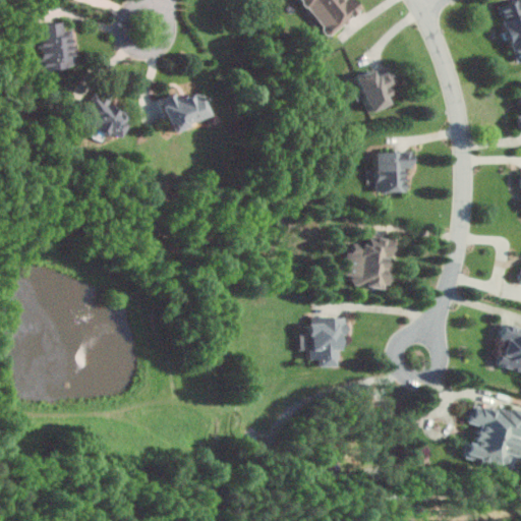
[(362,10),(354,0),(301,0),(328,36),(362,10)]
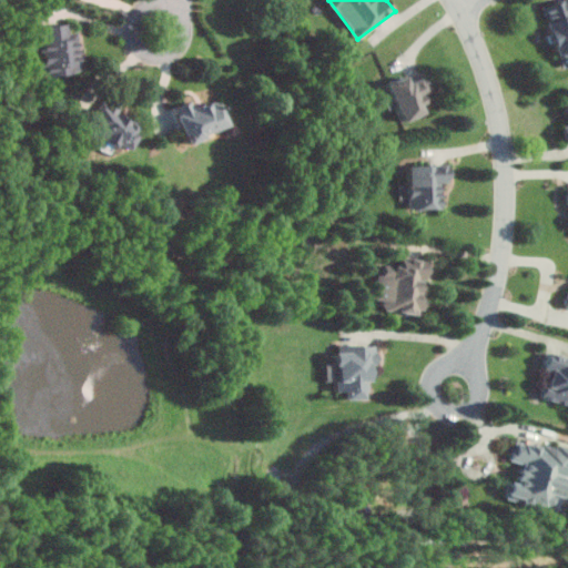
[(38,27),(43,77),(81,72),(78,32),(70,33),(69,23),(38,27)]
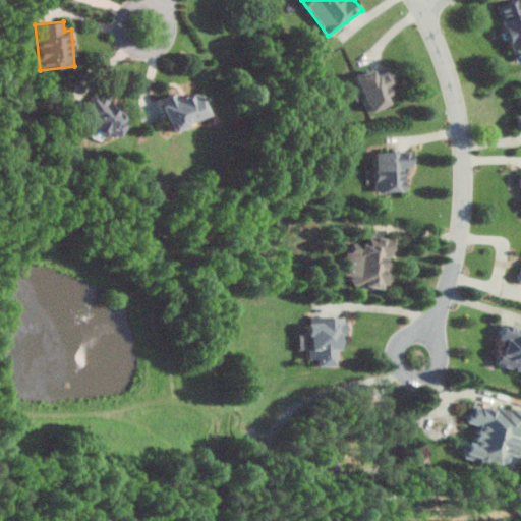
[(369,112),(394,103),(388,90),(398,85),(392,69),(377,75),(373,68),(355,76),(369,112)]
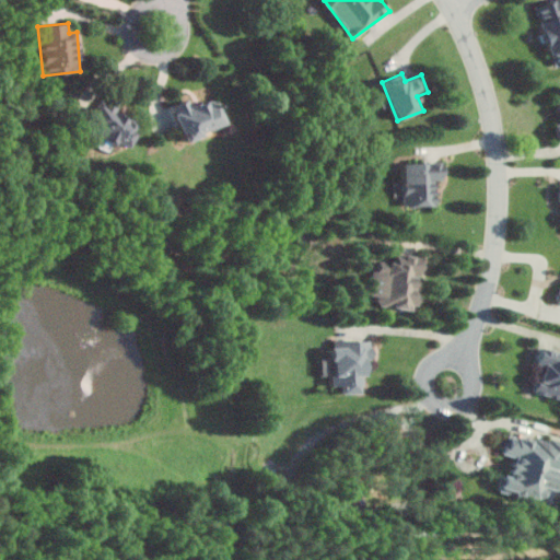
[(126,149),(139,125),(117,113),(123,103),(107,94),(89,128),(115,142),(115,143),(126,149)]
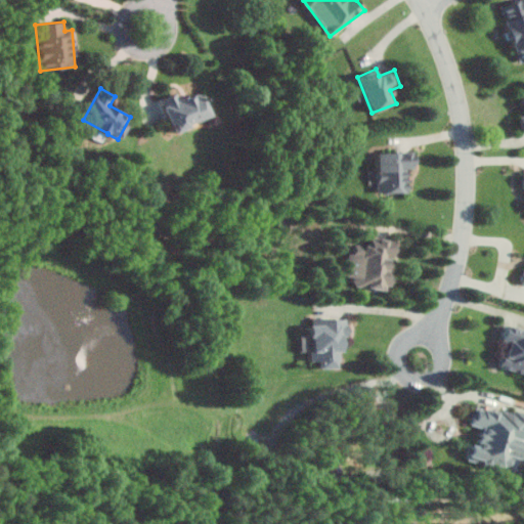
[(210,118),(201,93),(177,102),(174,93),(160,98),(172,132),(210,118)]
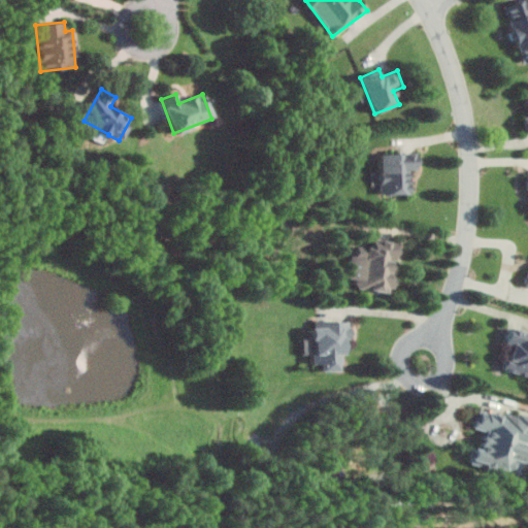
[(381,195),(410,194),(409,170),(417,170),(417,154),(380,155),(381,195)]
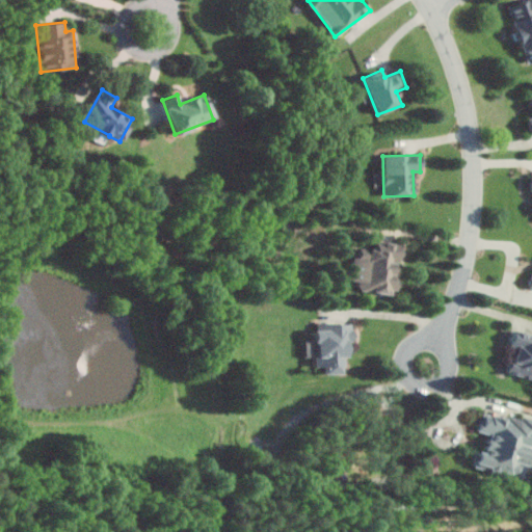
[(403,243),(377,241),(376,249),(370,249),(369,257),(353,255),(350,281),(360,282),(358,291),(394,295),(397,261),(401,261),(403,243)]
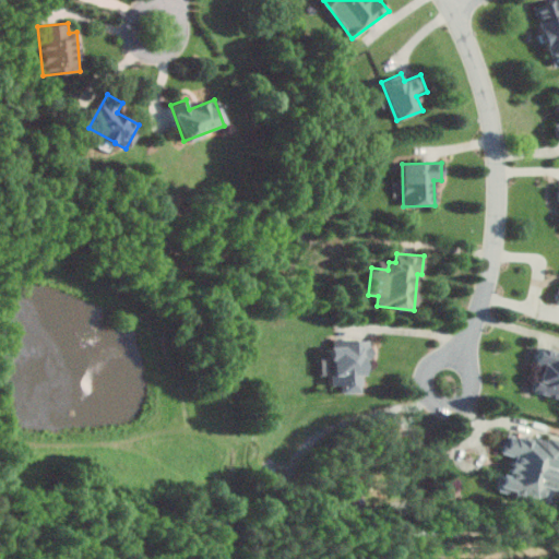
[(321,375),(331,375),(331,387),(342,387),(342,394),(364,394),(364,359),(371,359),(371,341),(332,341),(332,357),(321,357),(321,375)]
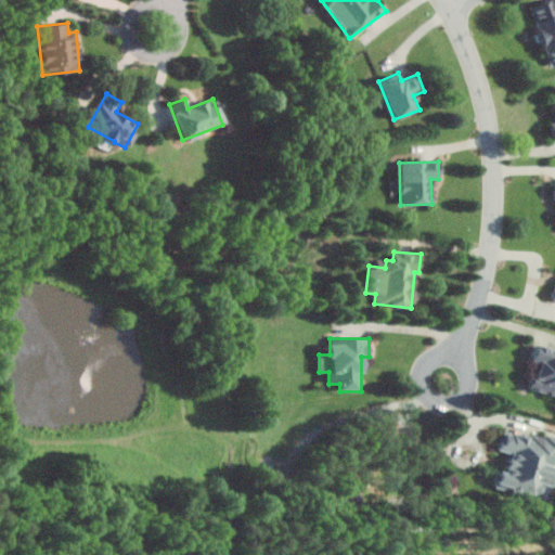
[(554,394),(554,348),(536,344),(531,360),(538,361),(531,388),(554,394)]
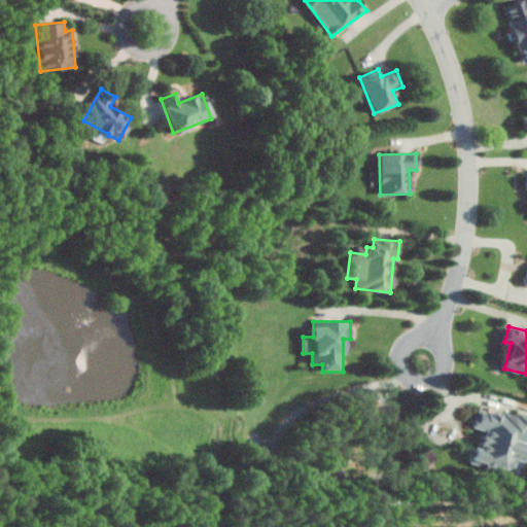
[(469,460),(517,475),(525,447),(526,447),(526,415),(526,417),(483,402),(476,426),(485,429),(480,446),(475,445),(469,460)]
